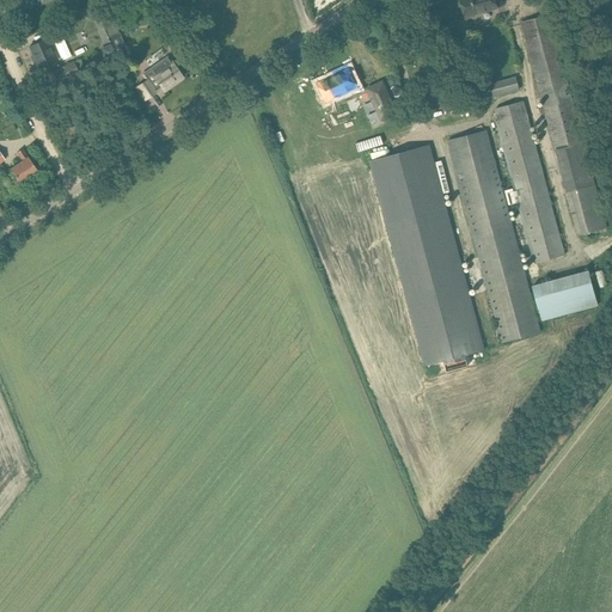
[(460,0),(464,11),(465,17),(497,8),(495,0),(460,0)]
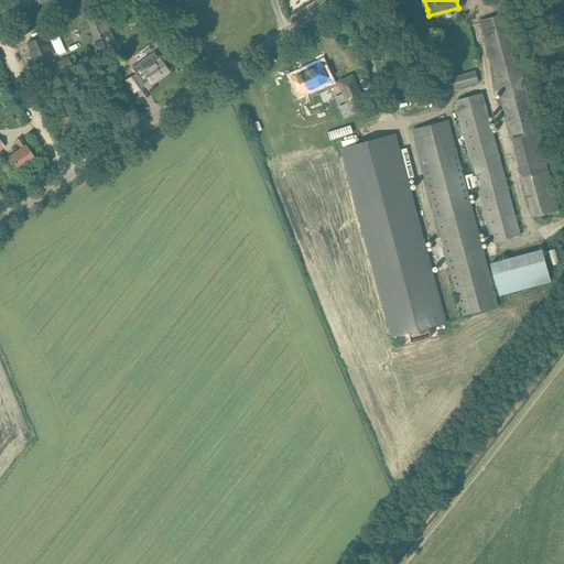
[(480,21),(512,139),(533,217),(560,212),(507,13),(480,21)]
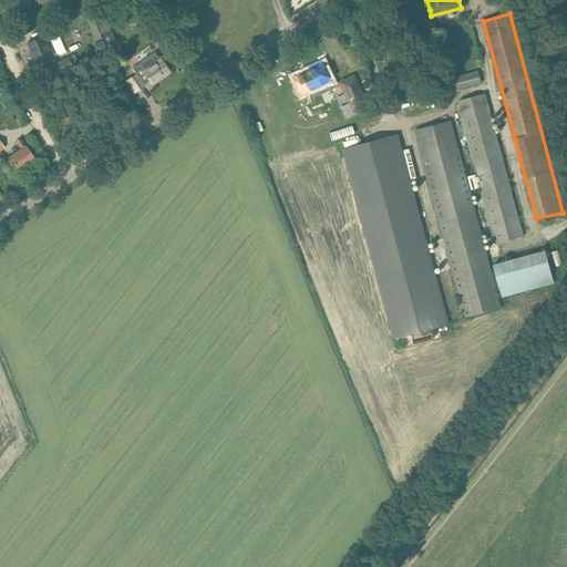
[(43,37),(27,43),(35,65),(54,57),(51,45),(48,47),(43,37)]
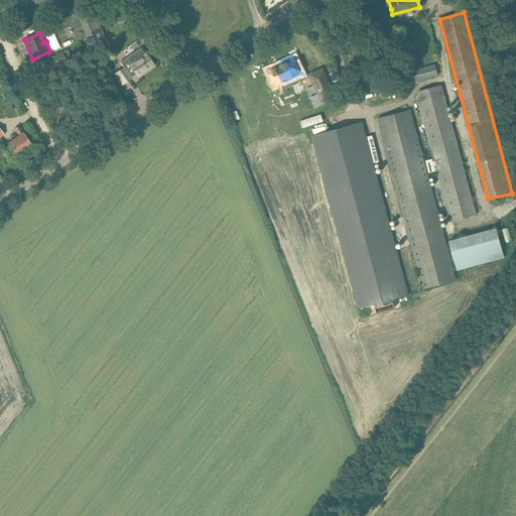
[(125,67),(115,74),(122,84),(133,77),(132,77),(136,74),(138,77),(154,66),(145,52),(142,48),(135,53),(122,62),(125,67)]
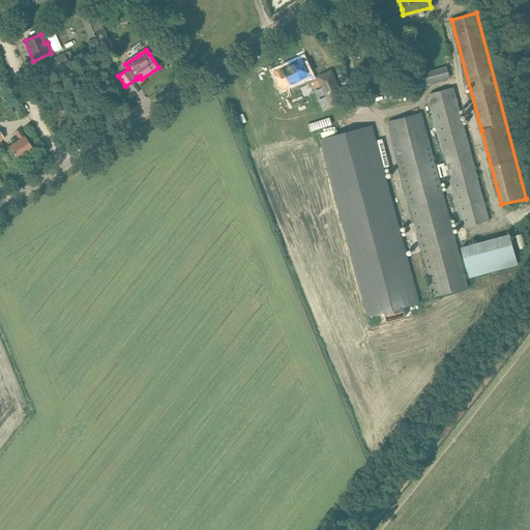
[(40,64),(46,74),(67,63),(72,61),(68,52),(64,54),(40,64)]
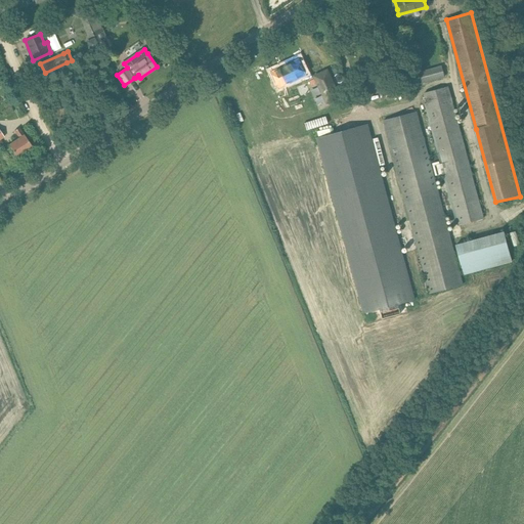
[(299,58),(270,72),(278,88),(306,75),(299,58)]
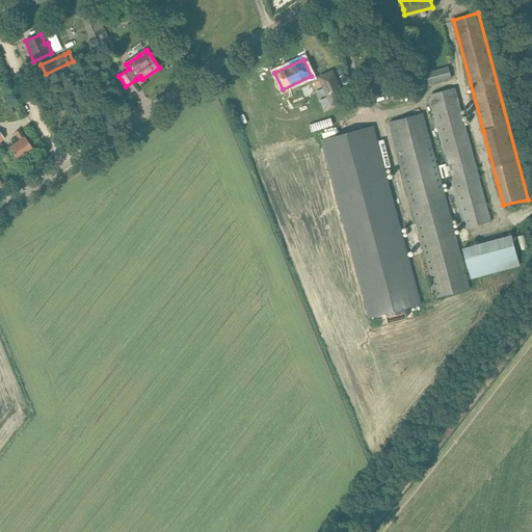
[(416,75),(420,87),(452,79),(449,67),(416,75)]
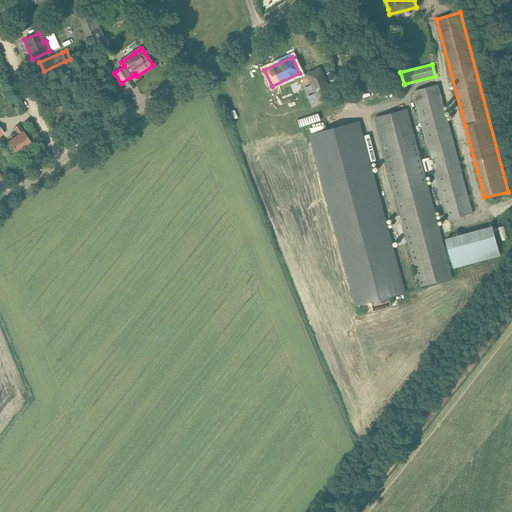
[(320,69),(307,75),(320,100),(332,95),(320,69)]
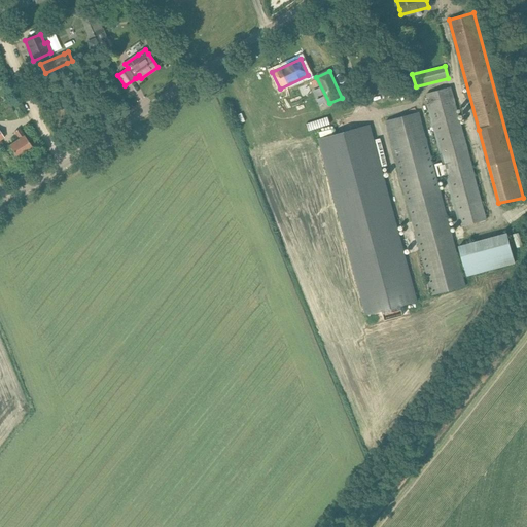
[(311,90),(317,104),(325,101),(319,86),(311,90)]
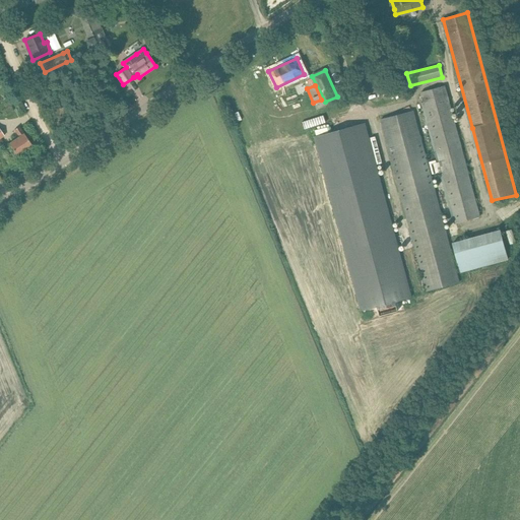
[(480,217),(445,87),(420,93),(456,224),(480,217)]
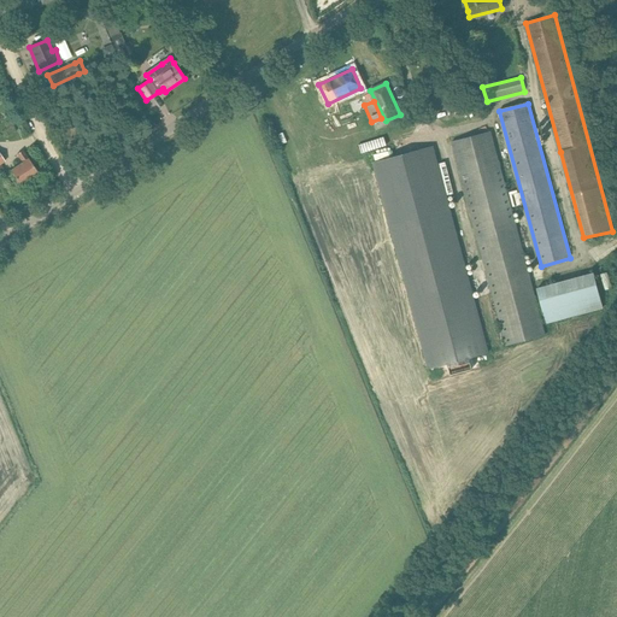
[(451,141),(505,346),(546,335),(492,130),(451,141)]
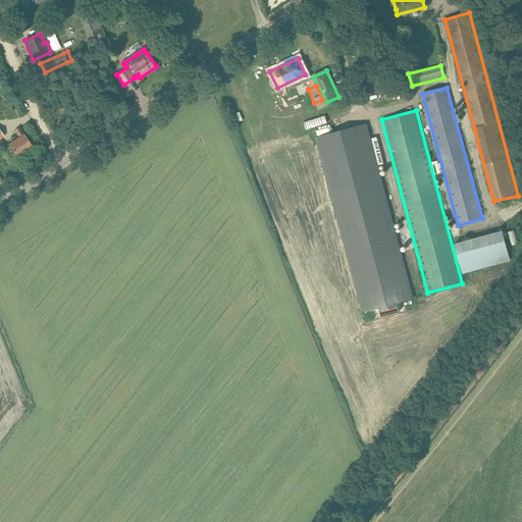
[(316,138),(326,176),(362,312),(413,299),(366,124),(316,138)]
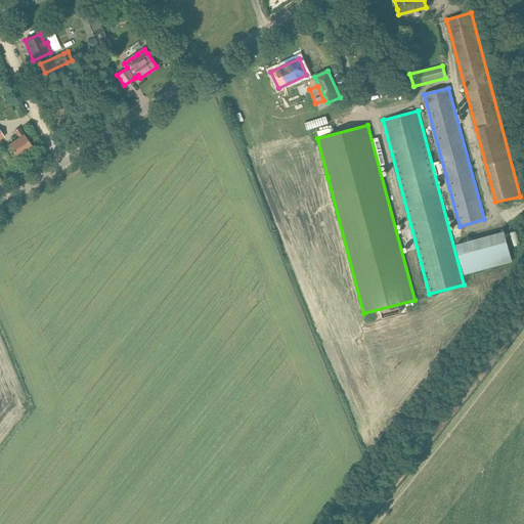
[(20,138),(9,145),(17,158),(33,147),(24,134),(24,135),(19,128),(15,130),(20,138)]
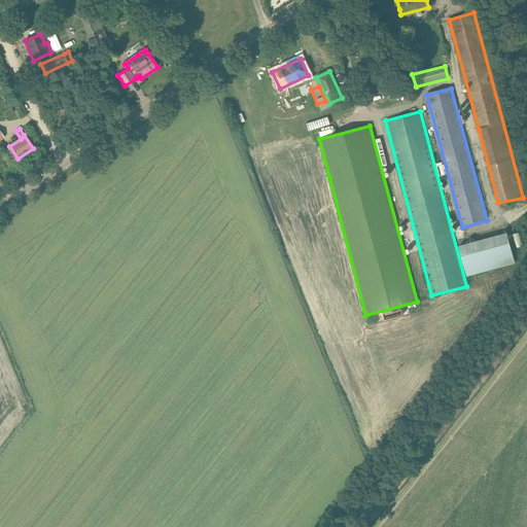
[(516,264),(507,233),(458,246),(466,277),(516,264)]
